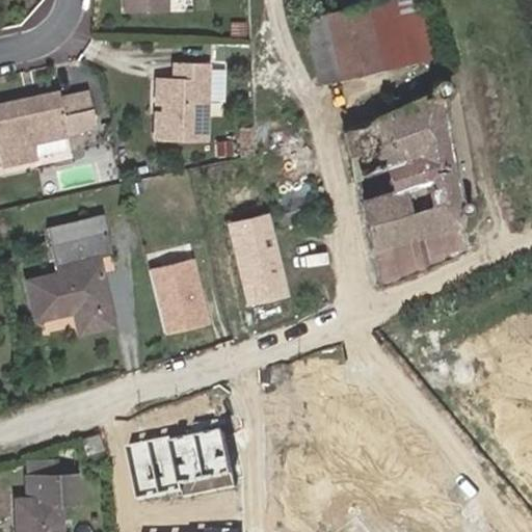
[(416,0),(377,0),(302,19),(319,84),(345,78),(334,29),(419,10),(416,0)]
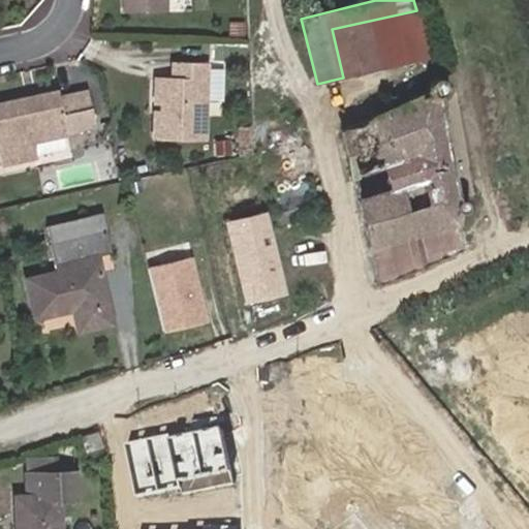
[(428,60),(416,10),(332,29),(343,78),(428,60)]
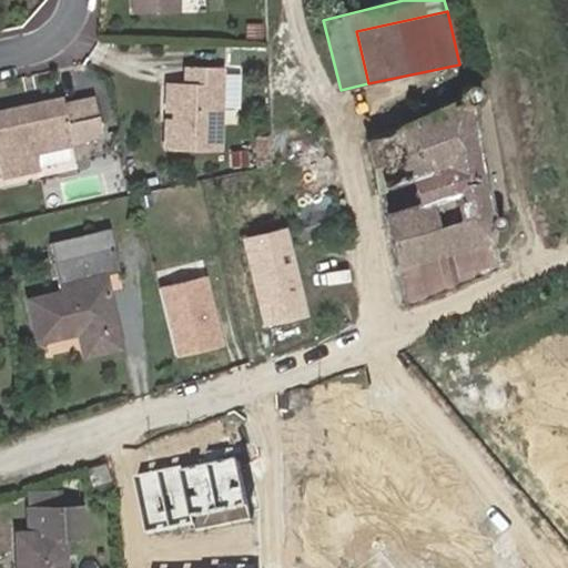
[(240,102),(242,71),(229,70),(225,101),(240,102)]
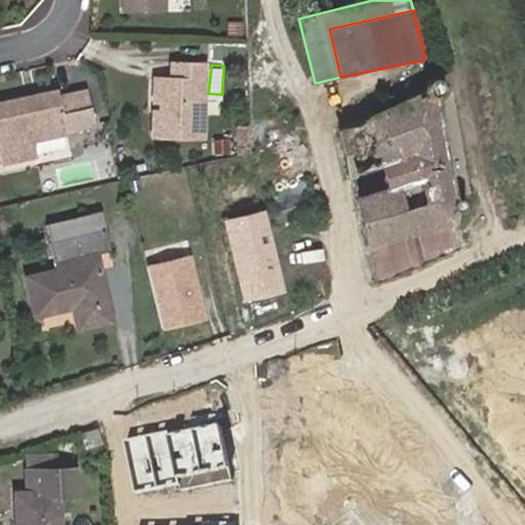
[(147,77),(147,137),(198,139),(199,67),(163,66),(163,77),(147,77)]
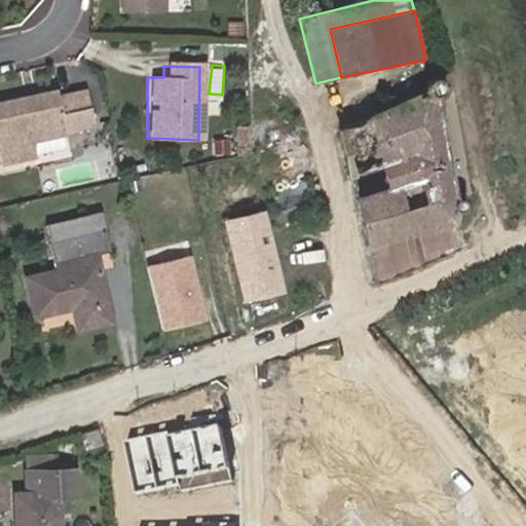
[(339,132),(374,283),(459,252),(451,205),(455,208),(457,209),(461,207),(464,203),(464,197),(461,194),(456,193),(451,195),(435,111),(435,107),(438,102),(439,99),(439,96),(438,94),(434,91),(429,90),(425,92),(423,97),(424,101),(339,132)]
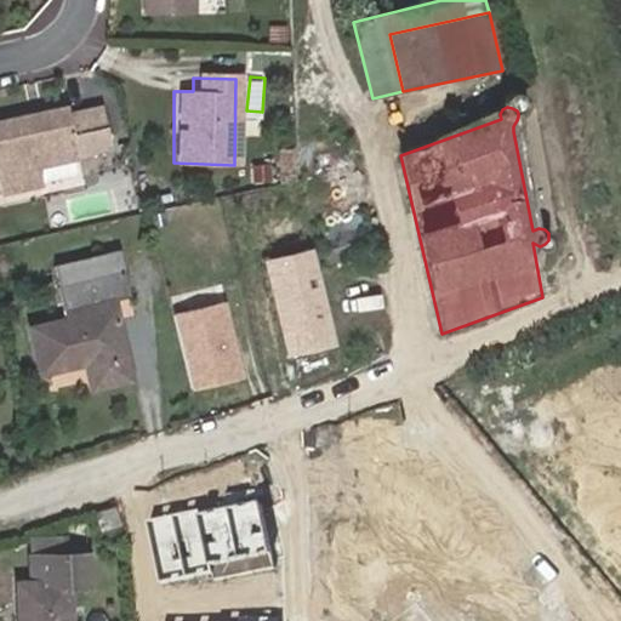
[(93,109),(60,117),(58,108),(0,119),(0,193),(33,187),(29,169),(68,161),(67,157),(102,151),(93,109)]
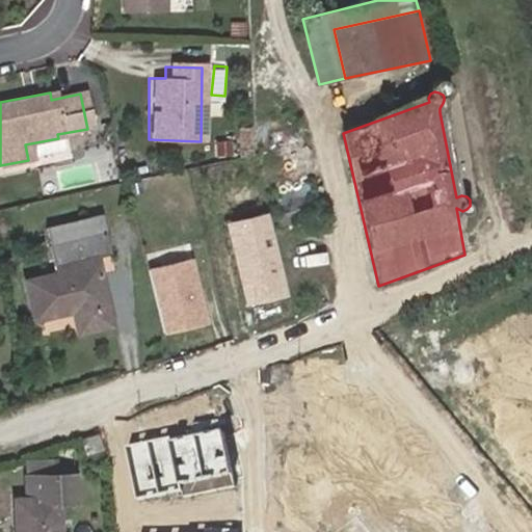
[(271,189),(274,203),(314,192),(310,179),(271,189)]
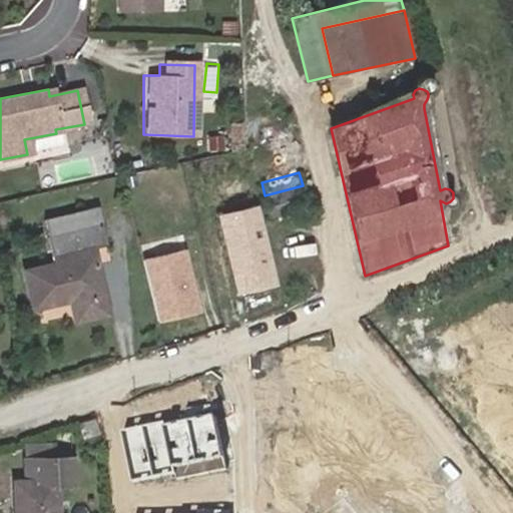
[(303,185),(265,195),(270,214),(307,204),(303,185)]
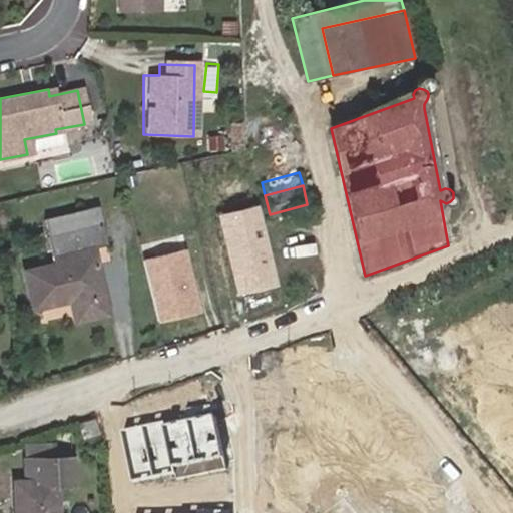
[(257,204),(216,214),(237,297),(278,287),(257,204)]
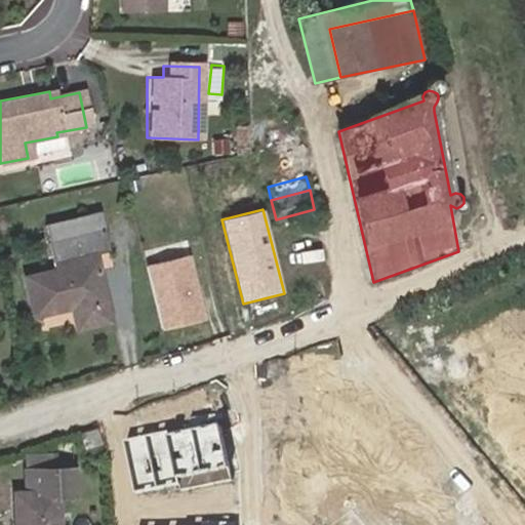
[(47,257),(101,241),(93,215),(40,231),(47,257)]
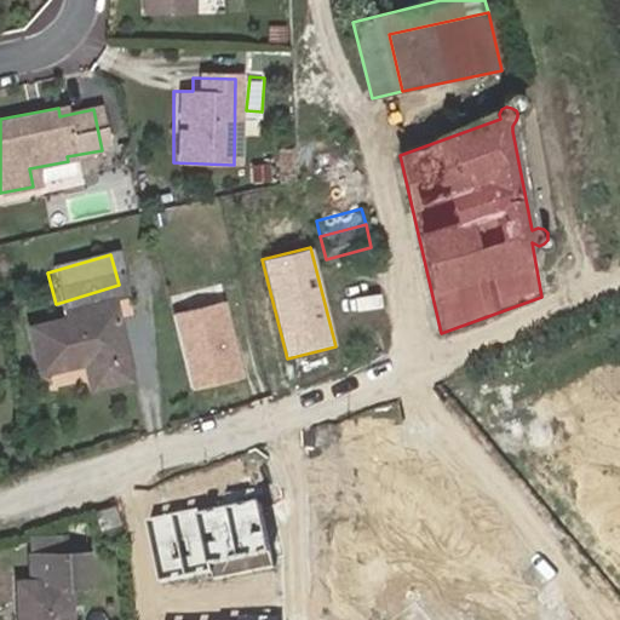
[(122,296),(119,285),(56,304),(62,326),(29,336),(39,367),(79,350),(86,375),(115,367),(104,332),(116,328),(107,300),(122,296)]
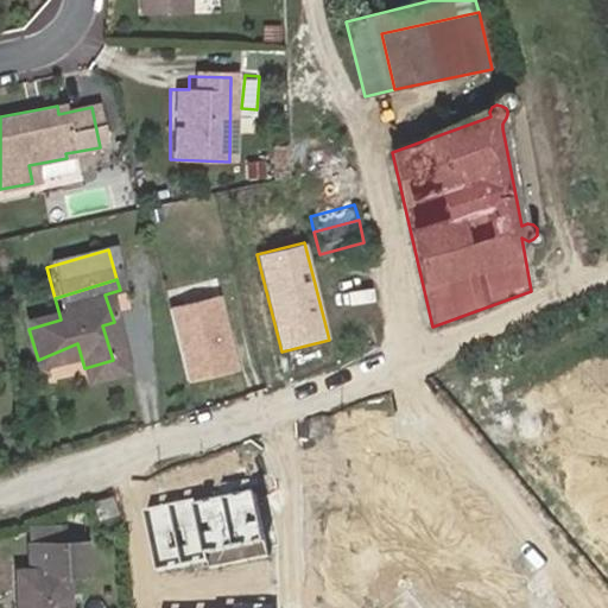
[(221,293),(168,306),(185,381),(239,368),(221,293)]
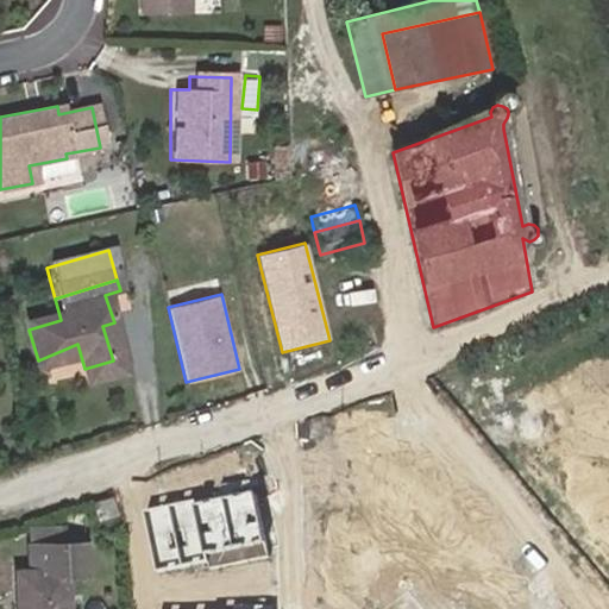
[(124,357),(114,322),(102,326),(113,360),(124,357)]
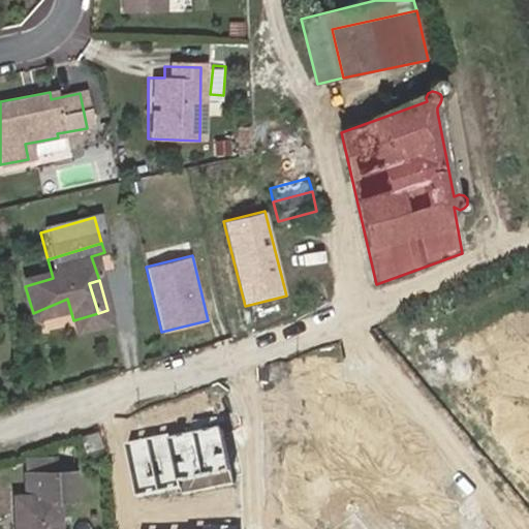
[(104,442),(99,425),(82,431),(87,448),(104,442)]
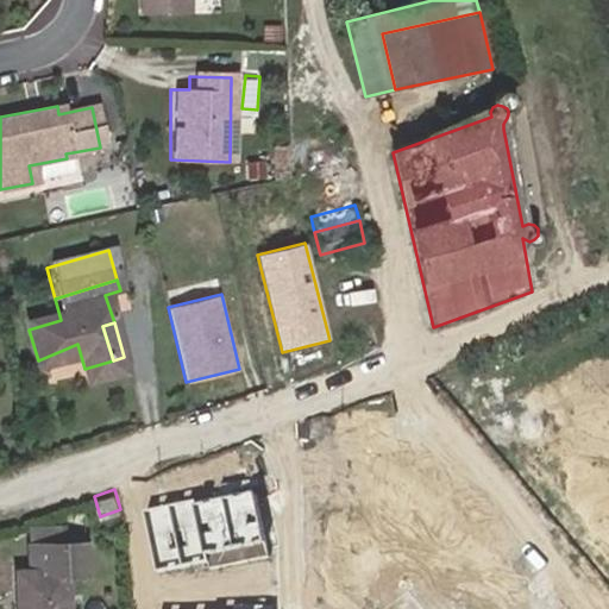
[(198,502),(146,513),(159,573),(209,563),(211,570),(269,557),(256,495),(199,507),(198,502)]
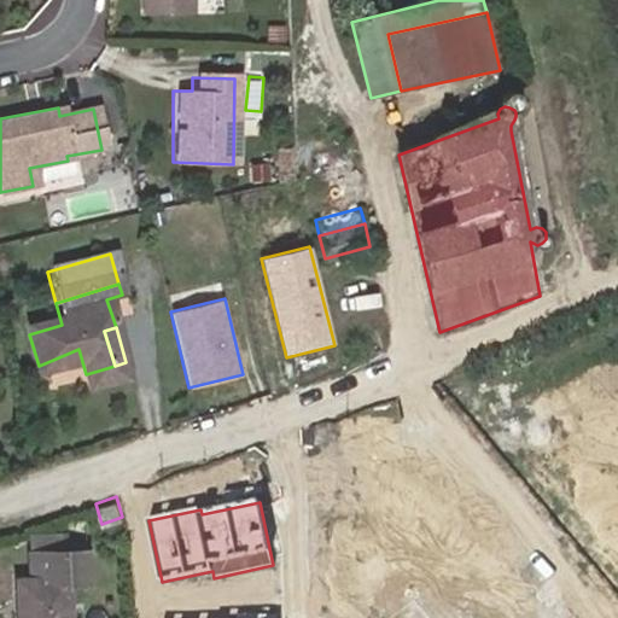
[(28,532),(29,551),(65,551),(83,549),(82,543),(62,543),(62,531),(28,532)]
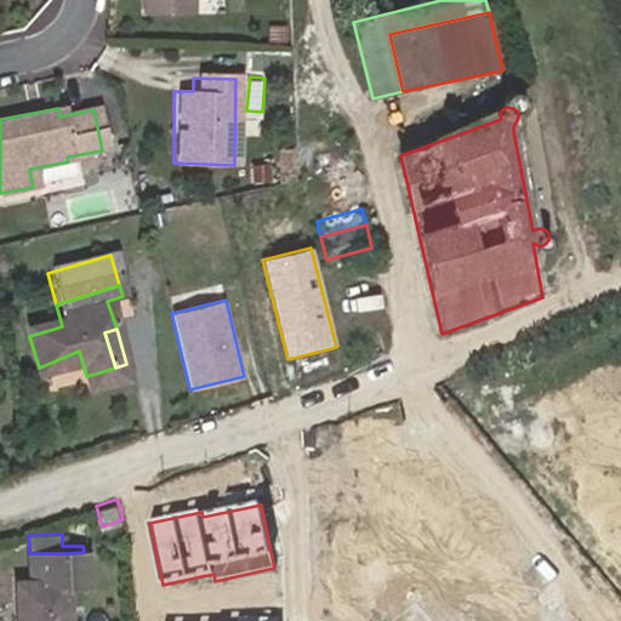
[(17,581),(18,620),(68,620),(67,584),(85,582),(84,552),(66,553),(29,553),(30,581),(17,581)]
